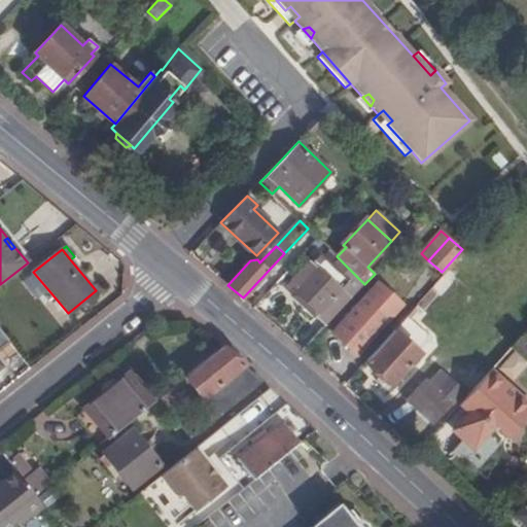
[(325,326),(364,284),(339,258),(332,266),(318,252),(290,282),(296,287),(292,290),(317,313),(314,316),(325,326)]
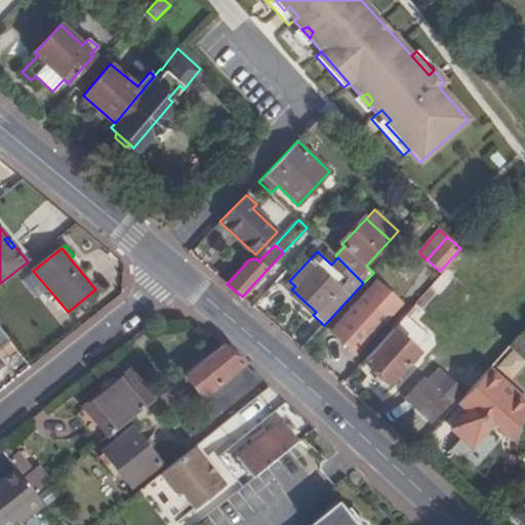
[(356,353),(401,304),(376,281),(331,330),(356,353)]
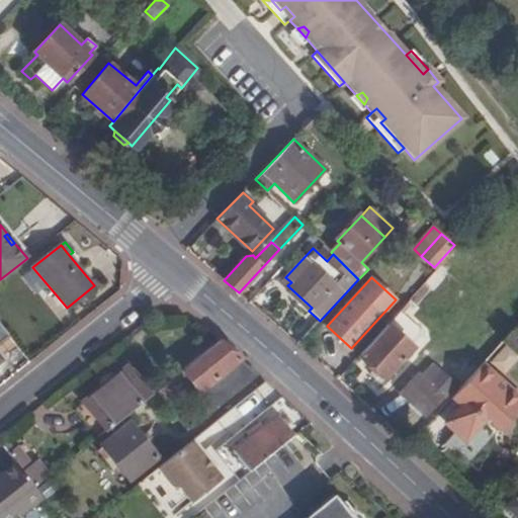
[(285,288),(309,311),(312,308),(287,285),(285,288)]
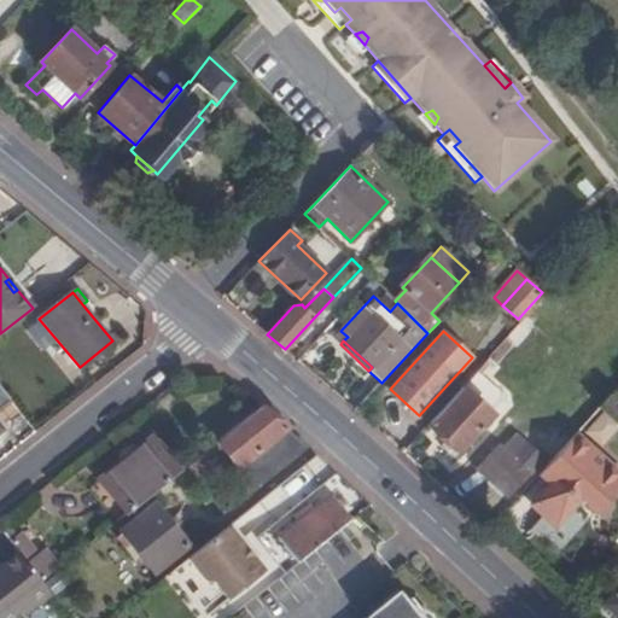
[(494,410),(505,398),(503,391),(478,368),(430,423),(462,450),(495,413),(494,410)]
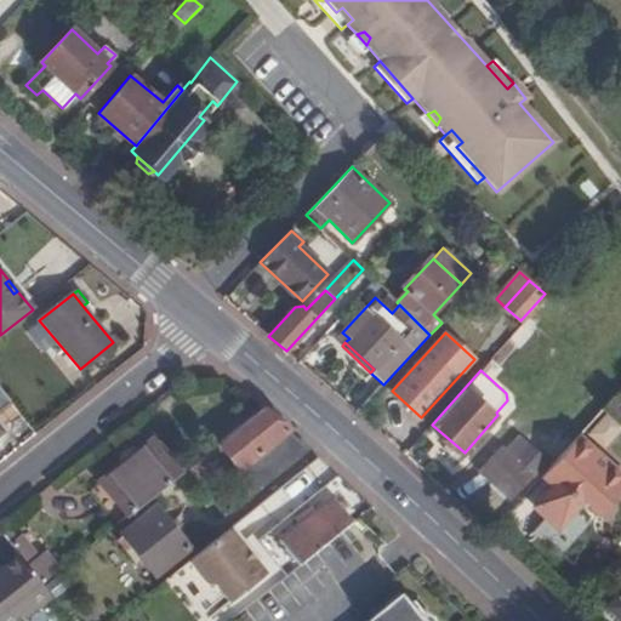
[(0,432),(1,432),(0,429),(0,409),(10,402),(0,388),(0,432)]
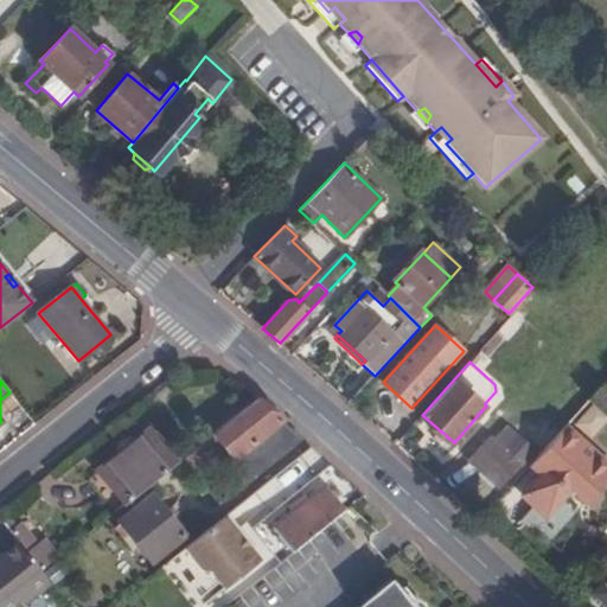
[(543,449),(586,401),(573,390),(531,440),(543,449)]
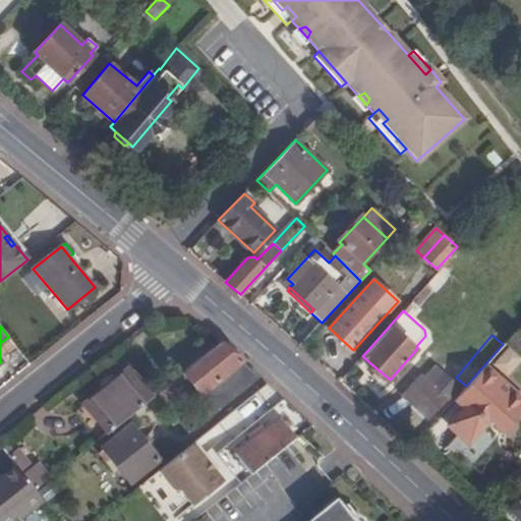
[(218,409),(257,378),(220,343),(185,369),(218,409)]
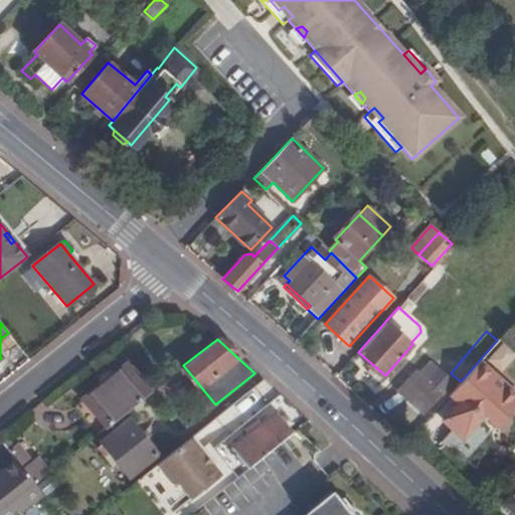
[(506,408),(514,397),(514,392),(480,361),(458,386),(466,393),(458,402),(444,417),(464,437),(484,413),(498,425),(510,412),(506,408)]
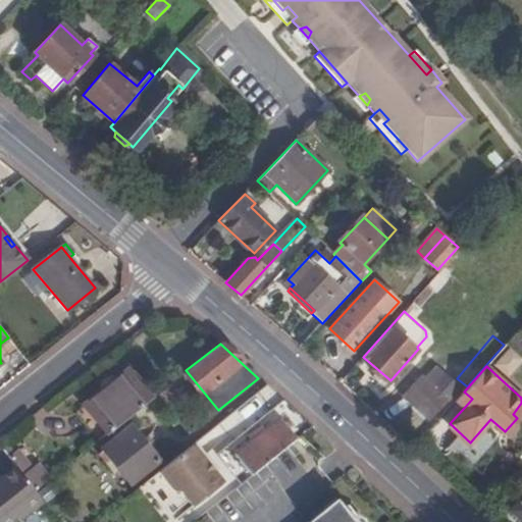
[(99,439),(151,399),(127,370),(113,382),(118,387),(111,393),(107,387),(85,406),(97,421),(89,427),(99,439)]
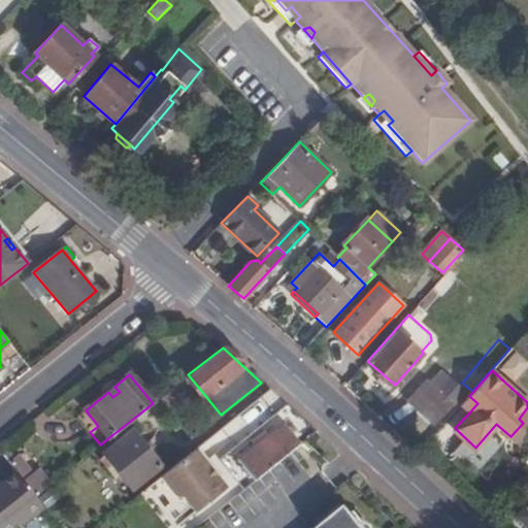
[(168,406),(190,390),(213,420),(221,415),(188,374),(160,397),(168,406)]
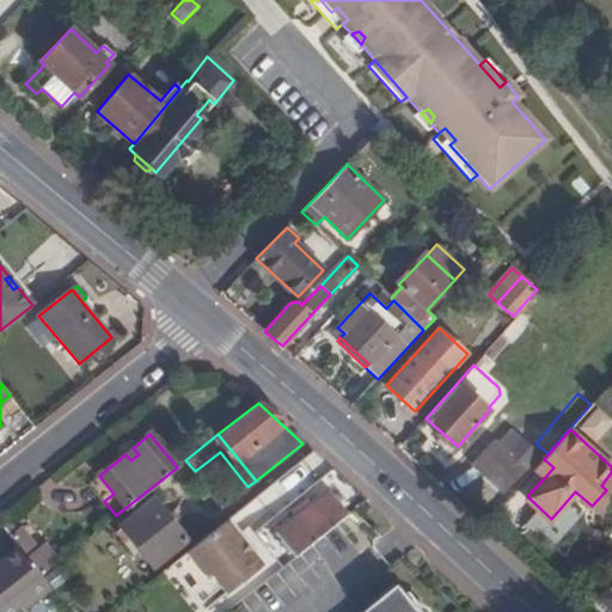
[(503,489),(534,454),(513,434),(500,448),(494,442),(475,463),(503,489)]
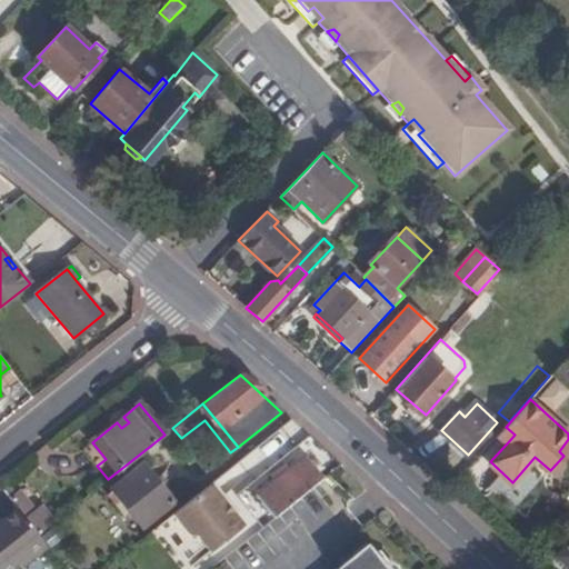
[(121,428),(129,422),(123,417),(117,422),(121,428)]
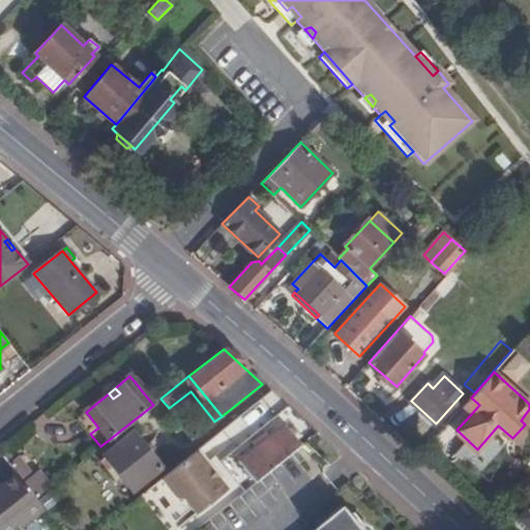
[(221,428),(232,445),(286,410),(274,392),(221,428)]
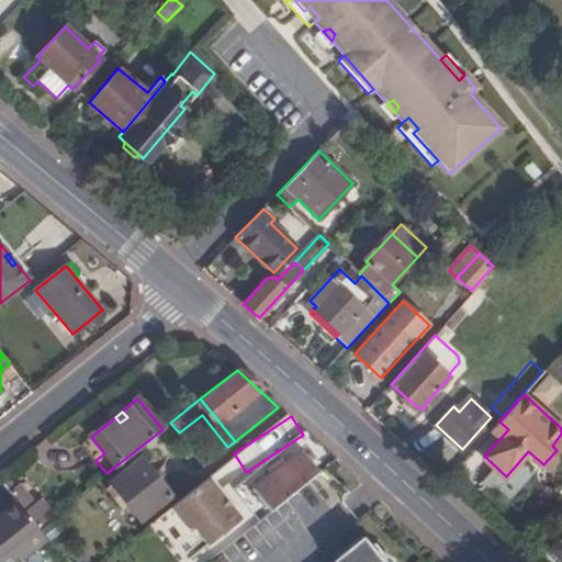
[(499,439),(508,429),(499,422),(490,431),(499,439)]
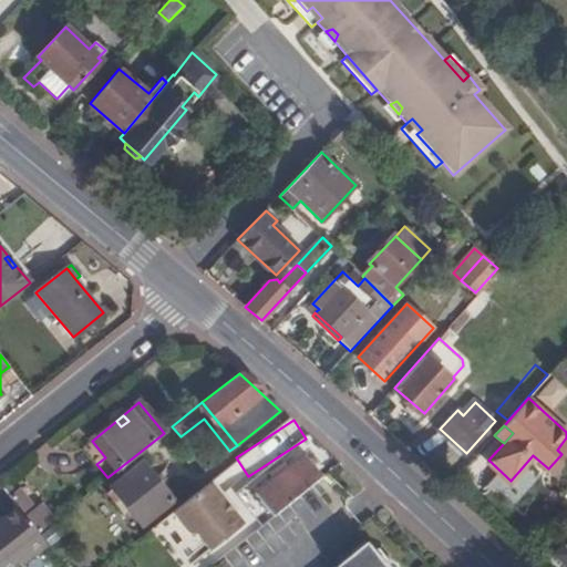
[(562,454),(566,447),(566,437),(557,450),(562,454)]
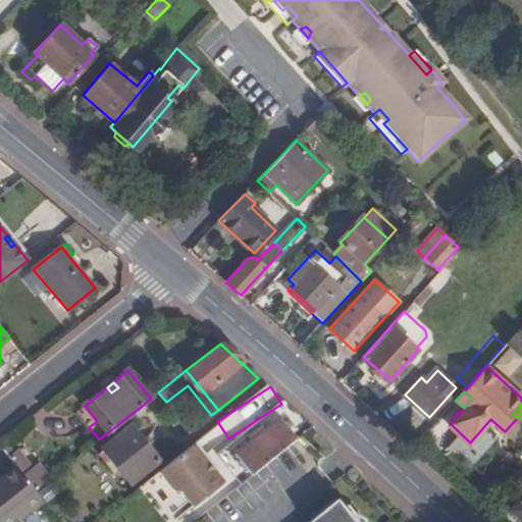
[(251,474),(297,437),(279,418),(235,454),(251,474)]
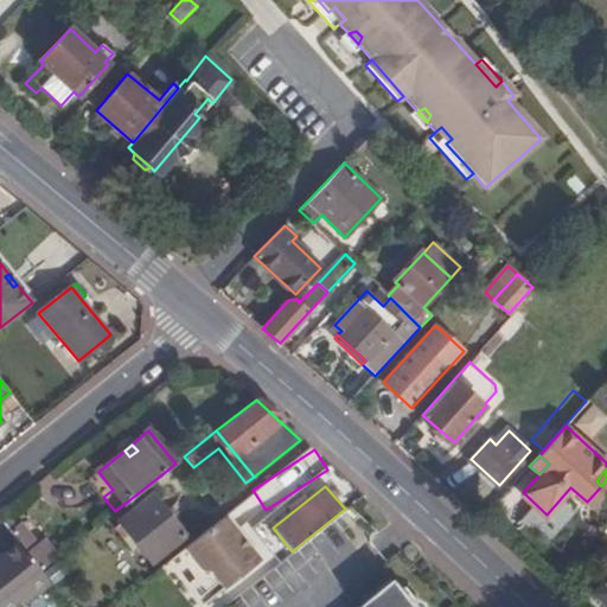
[(185,536),(152,494),(117,522),(119,523),(114,528),(123,538),(128,535),(151,563),(185,536)]
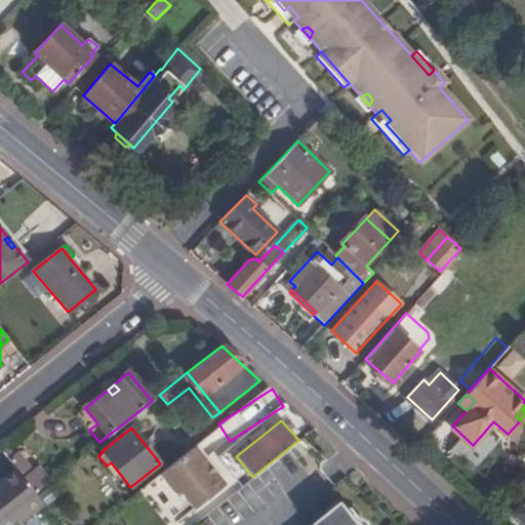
[(179,491),(193,508),(223,484),(194,447),(159,475),(171,490),(179,491)]
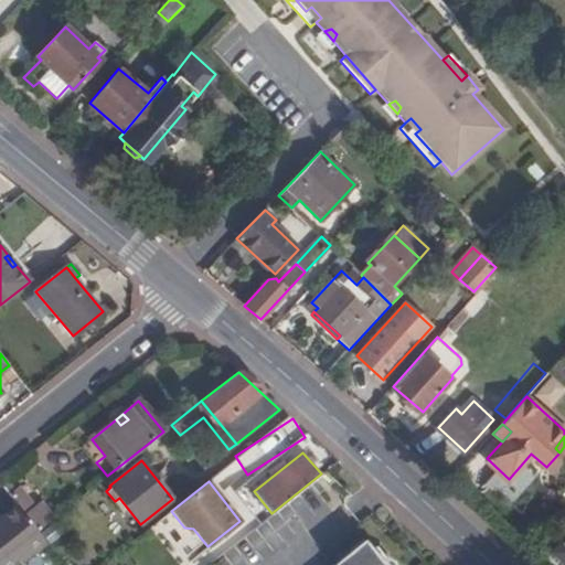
[(35,508),(20,488),(14,492),(7,482),(2,484),(19,505),(25,515),(35,508)]
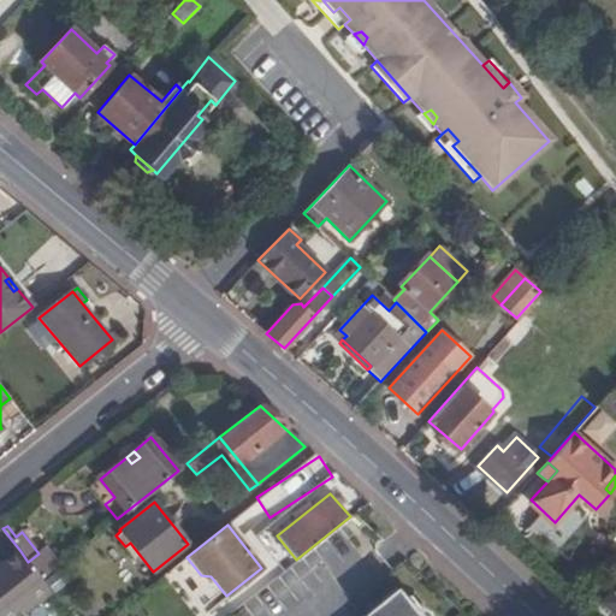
[(59,564),(46,548),(39,554),(28,562),(41,579),(59,564)]
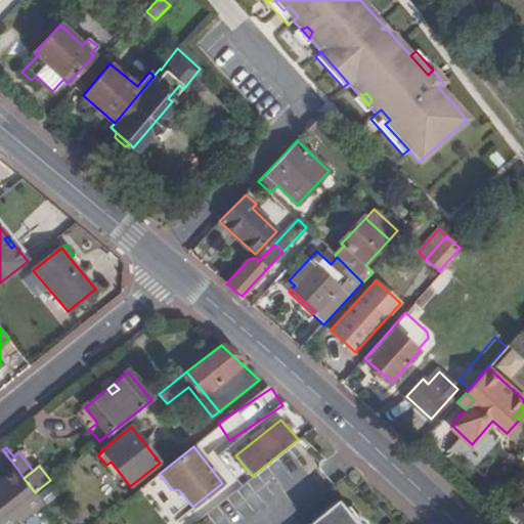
[(24,478),(17,469),(2,481),(0,482),(0,523),(7,523),(16,518),(19,522),(44,503),(35,492),(24,478)]
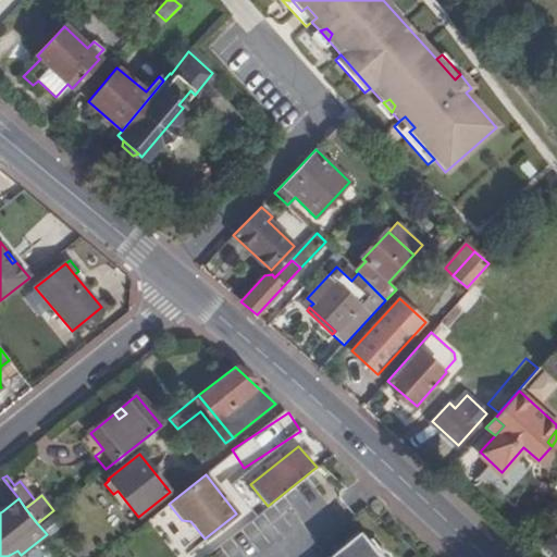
[(186,555),(201,540),(164,506),(150,521),(186,555)]
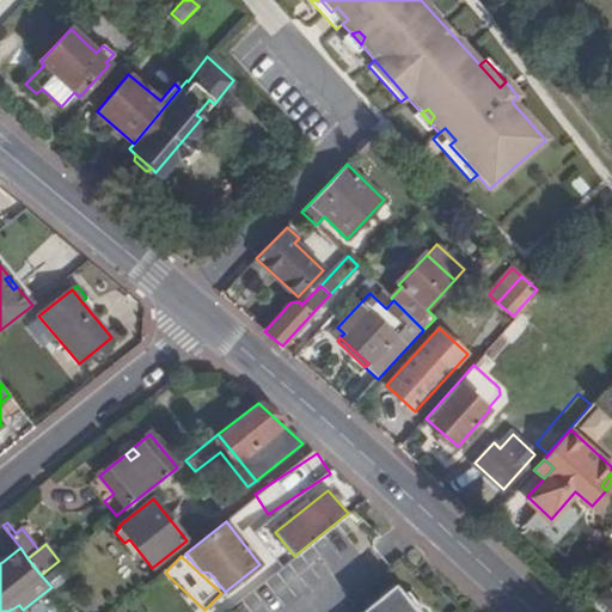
[(611,610),(611,581),(598,598),(611,610)]
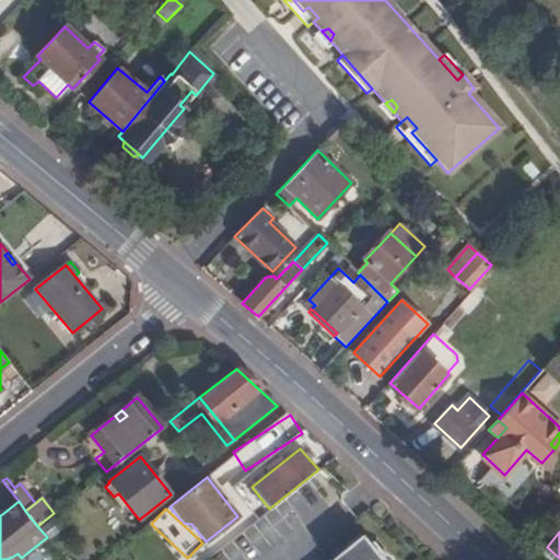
[(380,559),(360,535),(329,559),(380,559)]
